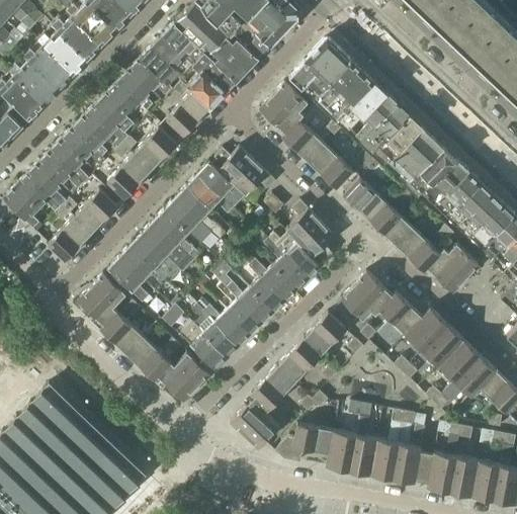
[(0,0),(0,16),(5,21),(12,14),(21,23),(22,23),(23,24),(30,31),(36,24),(8,0),(0,0)]
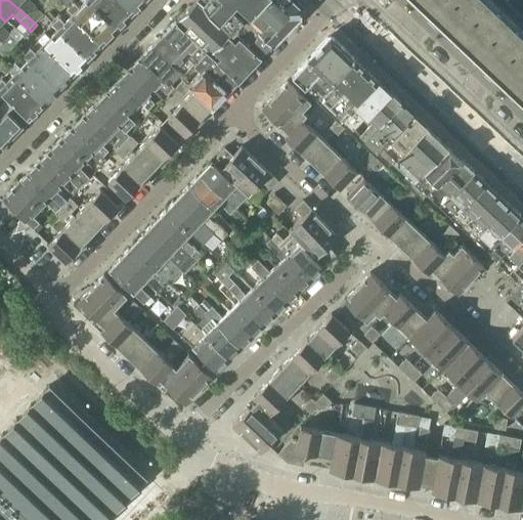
[(8,0),(37,25),(43,18),(34,10),(25,1),(25,0),(8,0)]
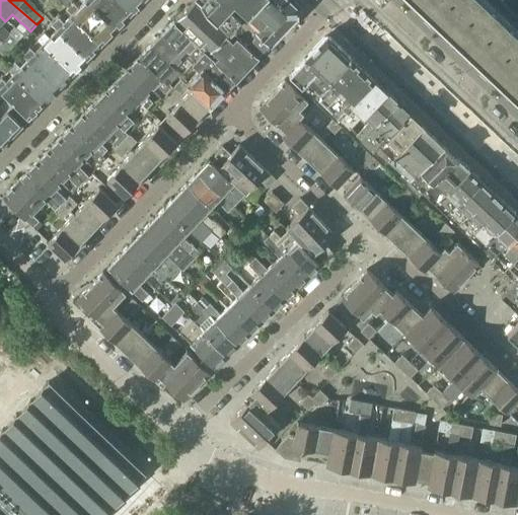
[(72,14),(102,45),(117,29),(86,0),(85,0),(86,0),(78,8),(73,3),(72,4),(67,0),(60,0),(58,2),(71,15),(72,14)]
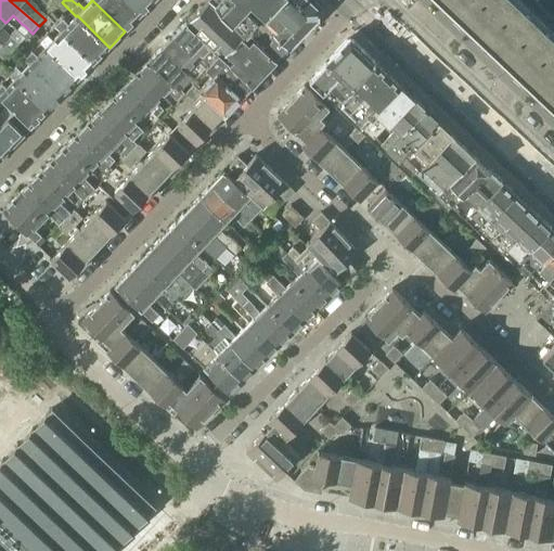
[(91,0),(92,0),(91,0),(92,0),(125,31),(140,15),(124,0),(91,0)]
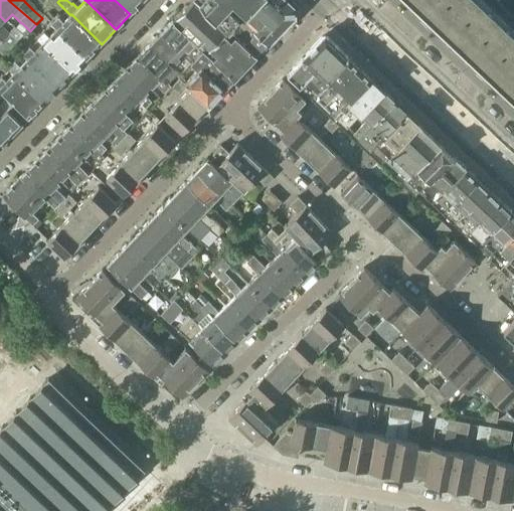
[(115,0),(130,14),(144,0),(143,0),(115,0)]
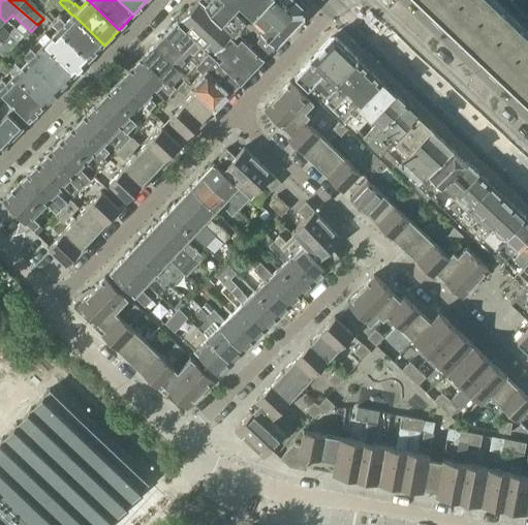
[(198,0),(200,1),(235,33),(265,0),(198,0),(199,0),(198,0)]
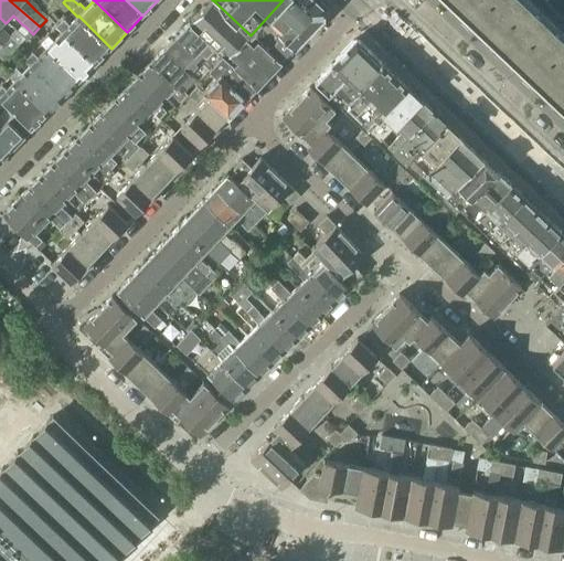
[(323,10),(311,0),(283,0),(251,35),(252,36),(282,64),(323,20),(323,10)]
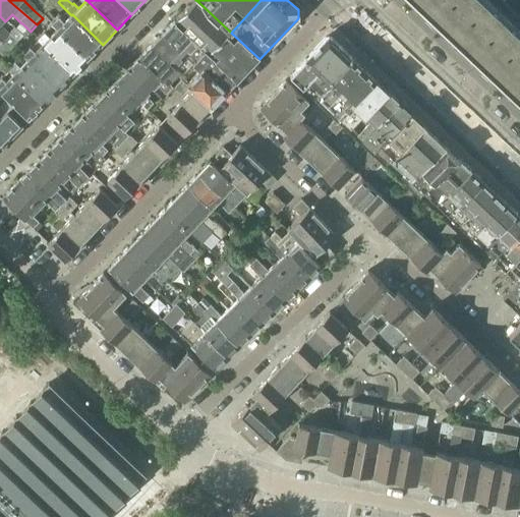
[(410,0),(519,103),(519,18),(500,0),(410,0)]
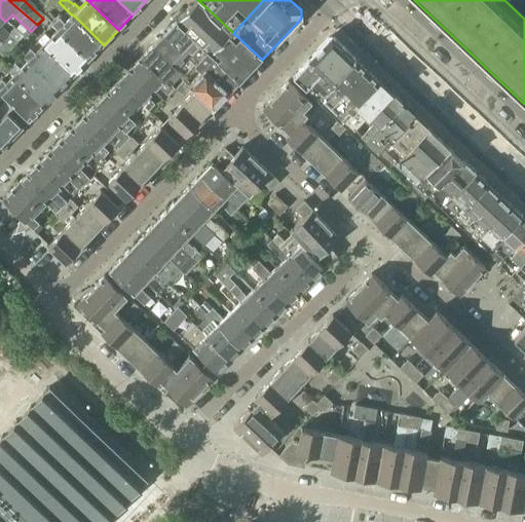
[(199,1),(177,25),(200,47),(207,53),(213,59),(234,34),(233,33),(199,1)]
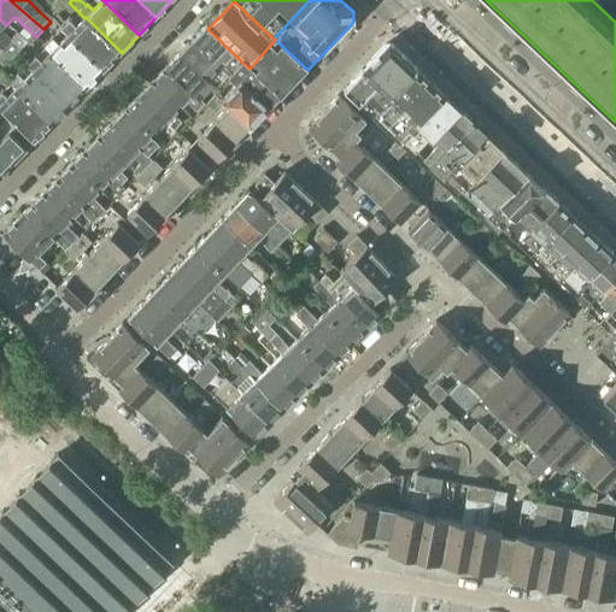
[(62,29),(68,35),(105,70),(122,53),(86,17),(84,18),(76,28),(75,28),(69,22),(62,29)]
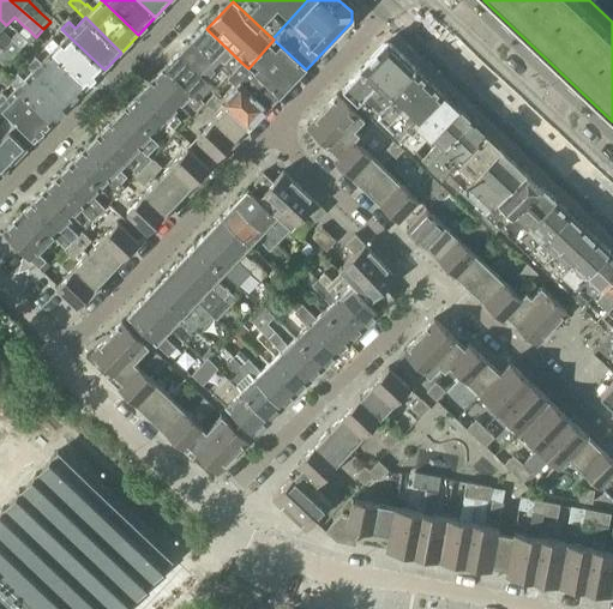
[(0,49),(13,61),(20,54),(10,46),(10,44),(0,35),(0,31),(6,25),(0,19),(0,49)]
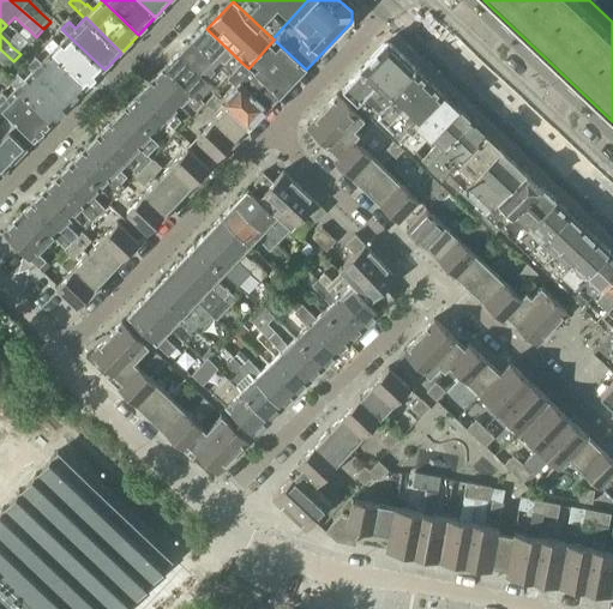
[(36,37),(28,29),(20,37),(29,44),(36,37)]
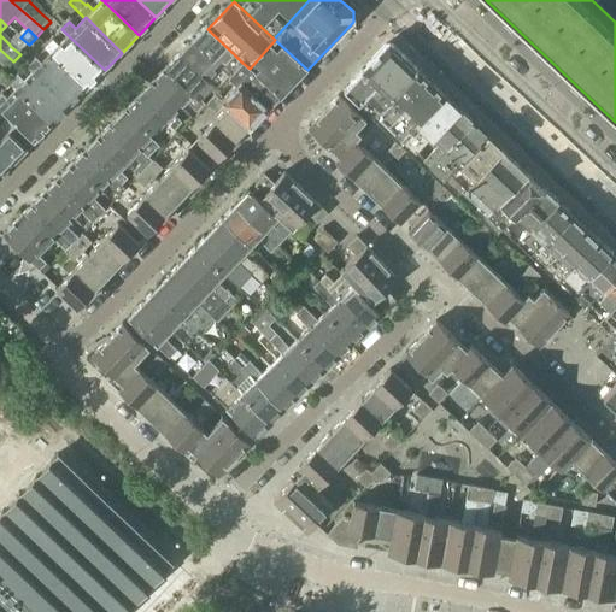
[(207,29),(194,42),(230,77),(233,75),(235,71),(228,64),(235,56),(207,29)]
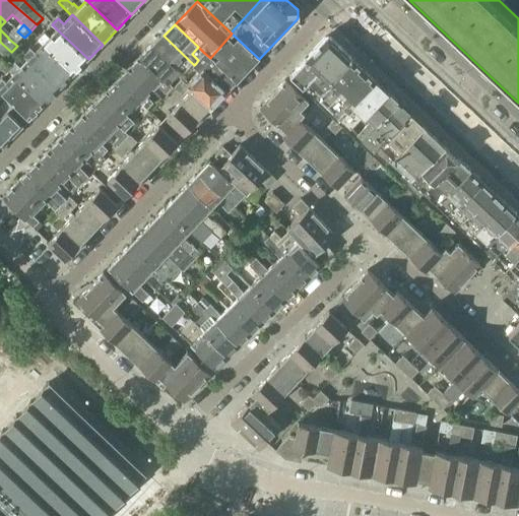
[(43,45),(73,74),(88,59),(57,29),(49,38),(45,34),(38,41),(42,46),(43,45)]
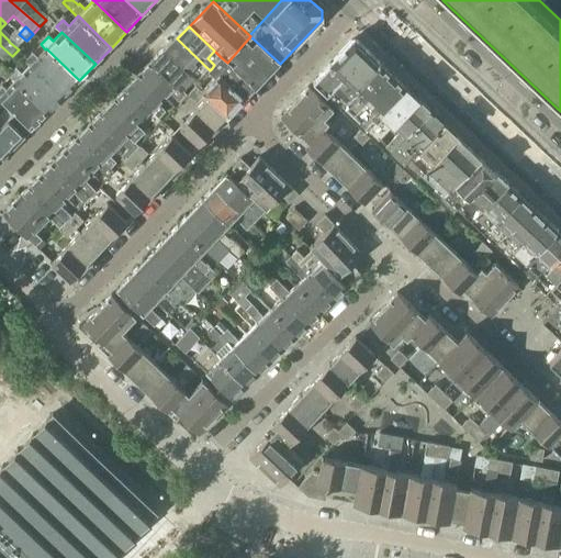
[(255,90),(280,64),(250,36),(227,63),(255,90)]
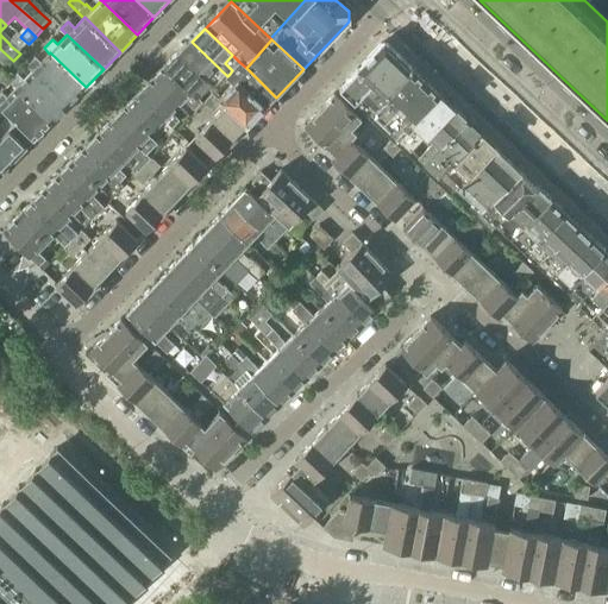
[(192,42),(177,56),(211,88),(214,90),(225,79),(227,76),(192,42)]
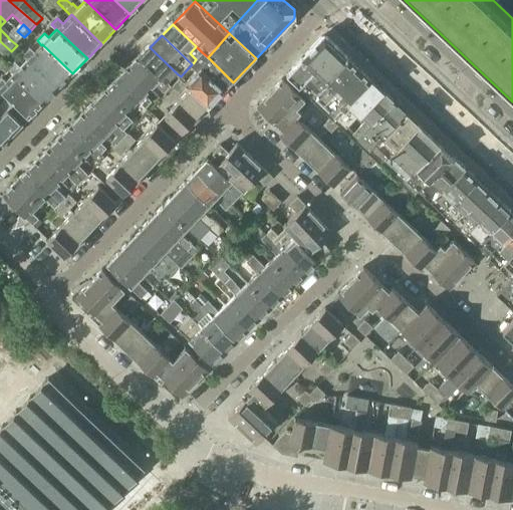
[(297,88),(298,90),(336,49),(324,38),(304,59),(286,78),(296,88),(296,89),(297,88)]
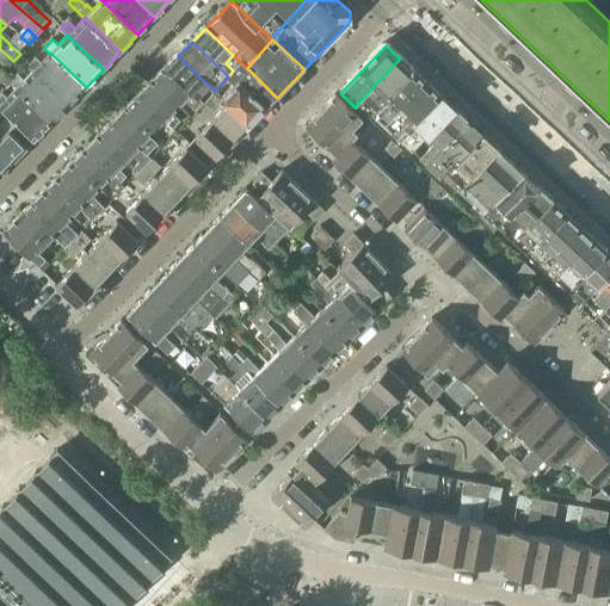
[(0,63),(6,69),(13,61),(0,49),(0,63)]
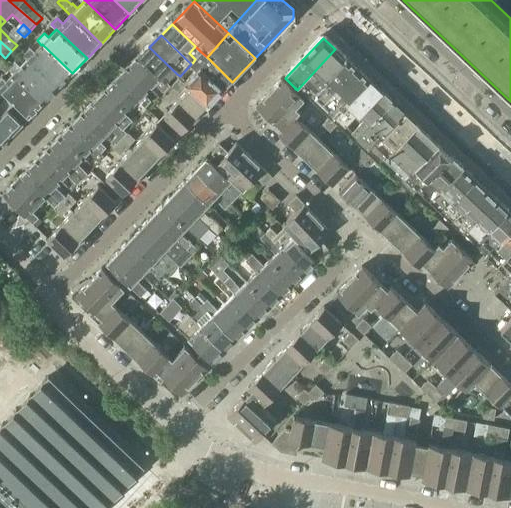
[(28,58),(58,87),(72,73),(42,44),(41,45),(34,52),(30,48),(23,55),(27,59),(28,58)]
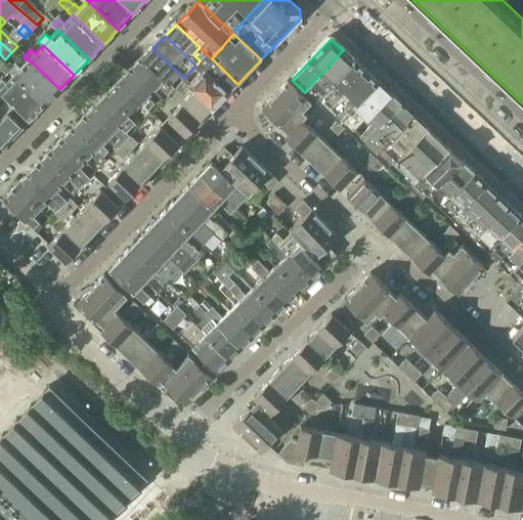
[(153,48),(141,60),(171,87),(181,76),(153,48)]
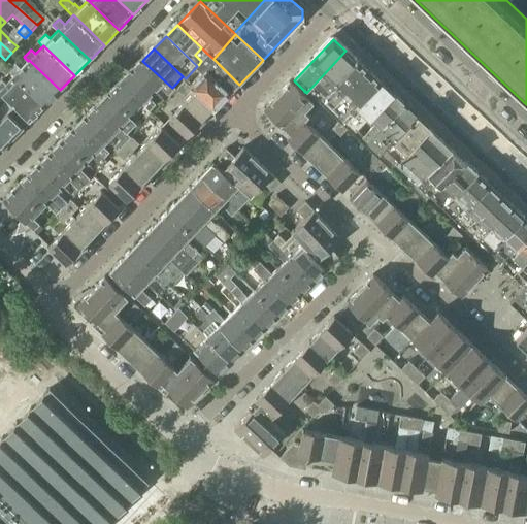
[(306,93),(318,103),(357,62),(346,51),(306,93)]
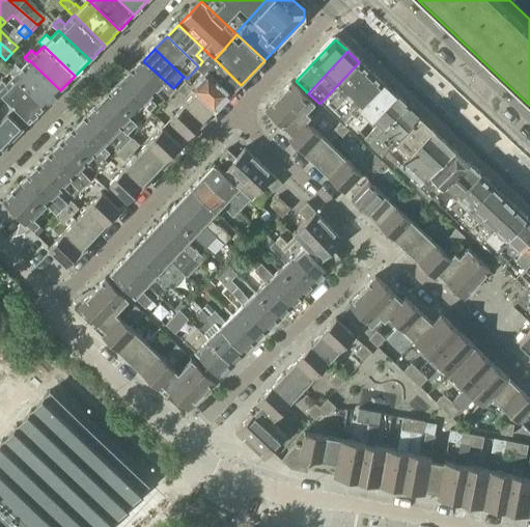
[(202,61),(200,64),(232,94),(241,85),(215,59),(208,54),(202,61)]
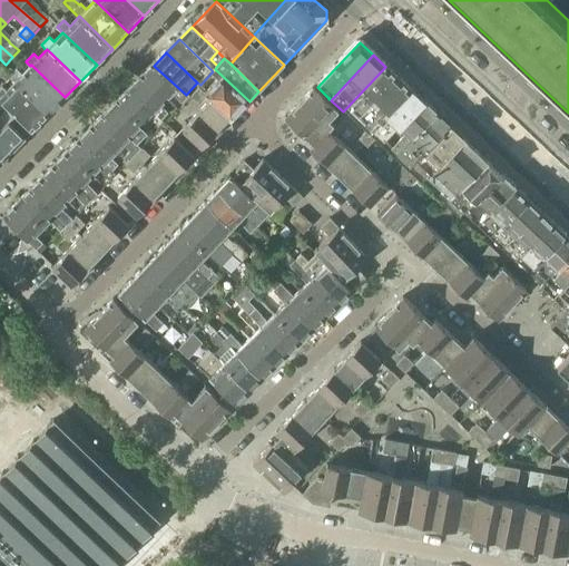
[(15,83),(48,115),(65,97),(31,65),(30,66),(22,75),(15,83)]
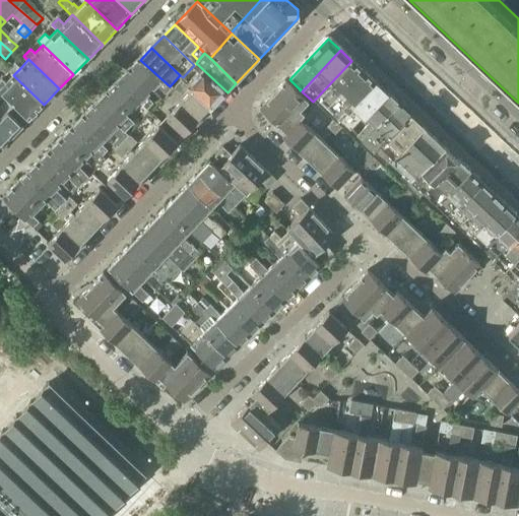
[(130,71),(153,92),(158,88),(165,93),(167,97),(173,90),(171,87),(170,86),(140,60),(130,71)]
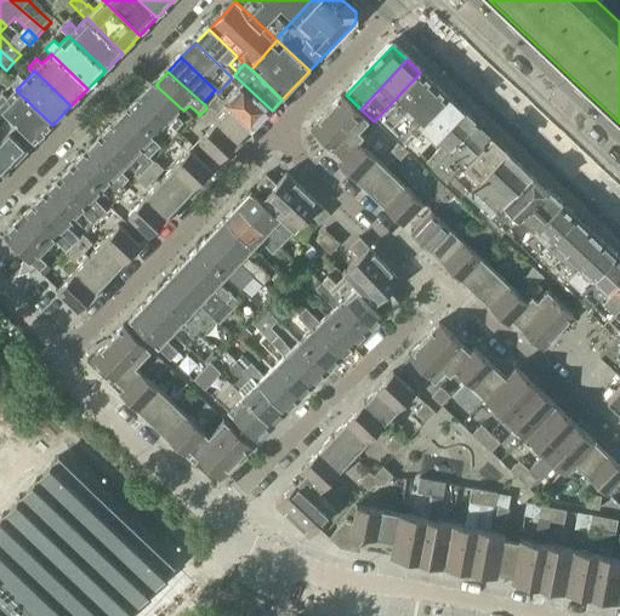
[(399,146),(403,149),(449,100),(421,73),(420,73),(374,121),(399,146)]
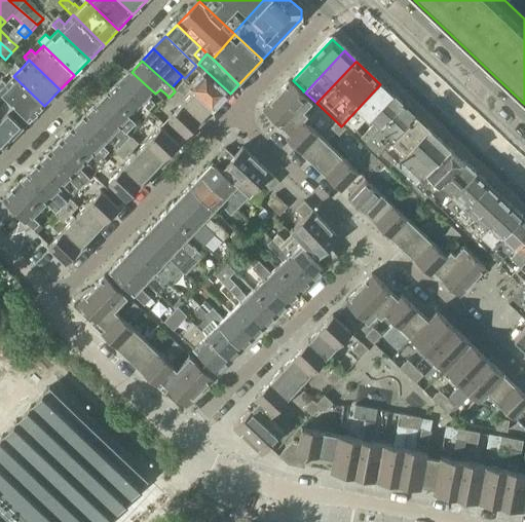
[(198,64),(196,66),(194,68),(201,75),(191,86),(183,80),(181,82),(184,84),(191,92),(194,95),(213,112),(230,94),(198,64)]
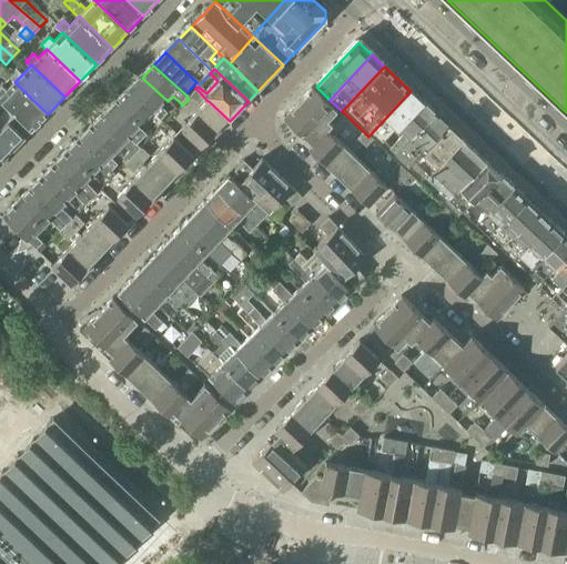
[(142,78),(129,91),(154,116),(161,122),(166,116),(160,109),(168,101),(142,78)]
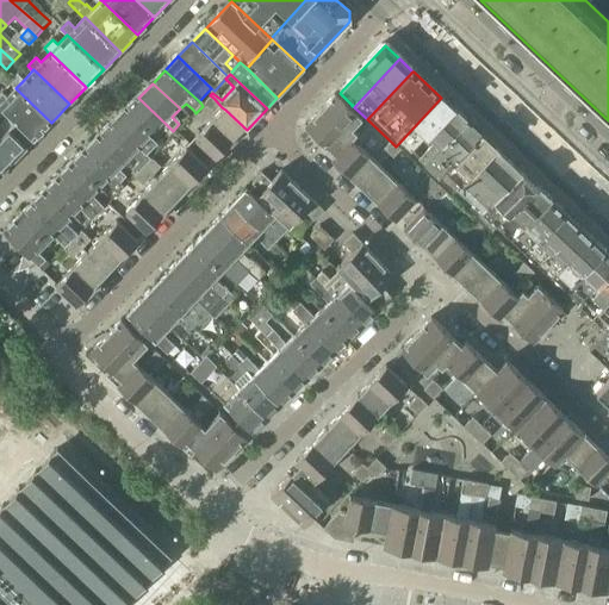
[(16,122),(17,123),(33,141),(51,123),(16,88),(6,97),(4,93),(0,95),(0,106),(2,110),(10,116),(11,118),(16,122)]
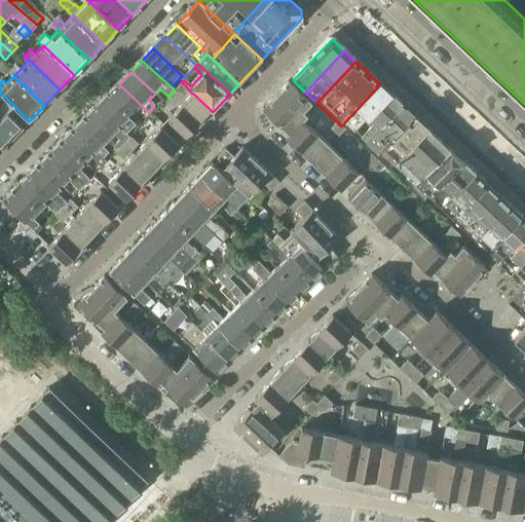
[(119,84),(108,95),(132,118),(143,107),(119,84)]
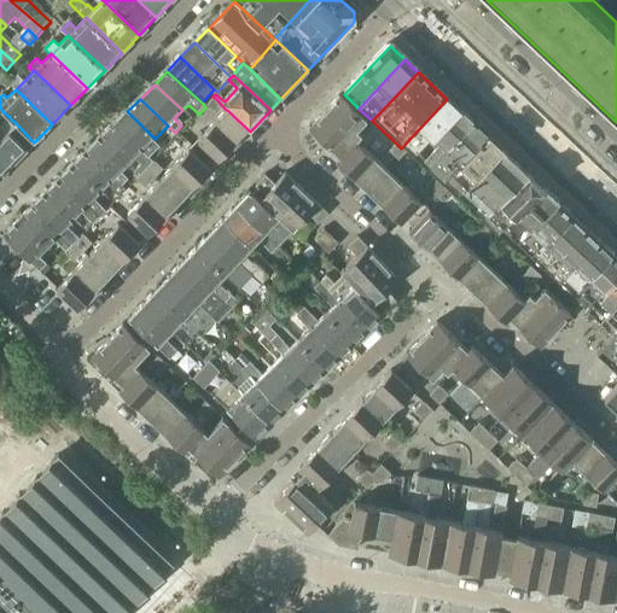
[(225,109),(216,99),(207,109),(216,117),(225,109)]
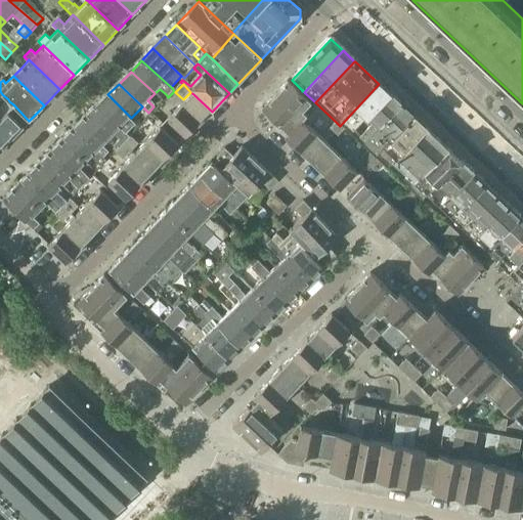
[(279,93),(295,107),(302,114),(310,105),(289,84),(279,93)]
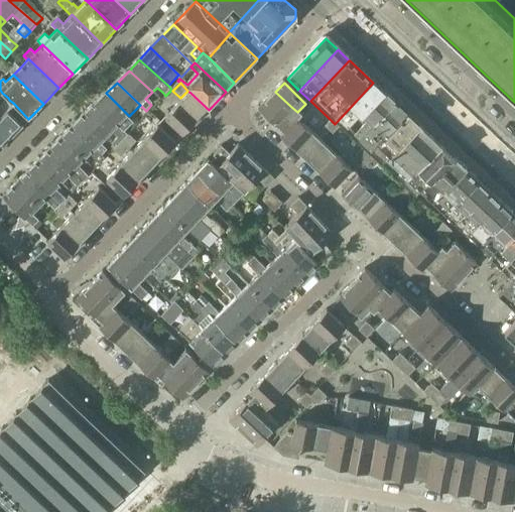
[(340,129),(346,134),(361,118),(384,94),(373,83),(335,124),(340,129)]
